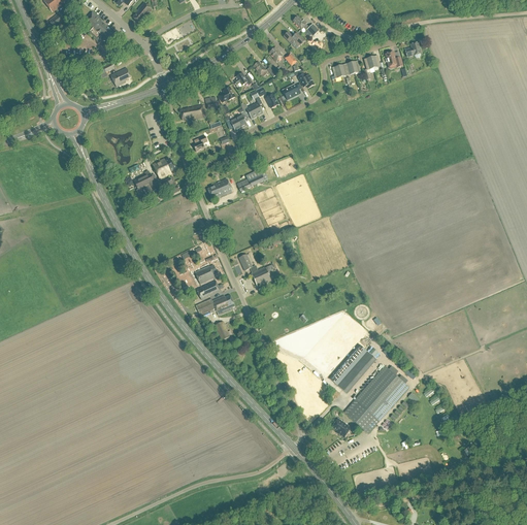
[(42,0),(51,10),(62,2),(62,1),(64,0),(42,0)]
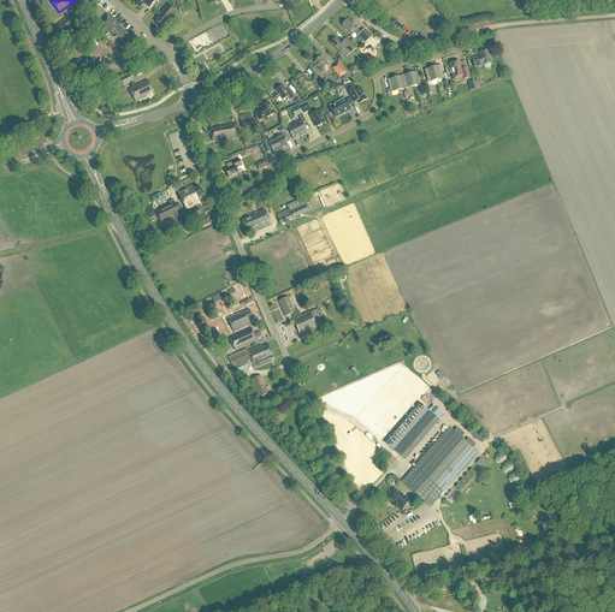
[(160,12),(154,19),(163,27),(166,22),(166,23),(177,11),(166,1),(159,11),(160,12)]
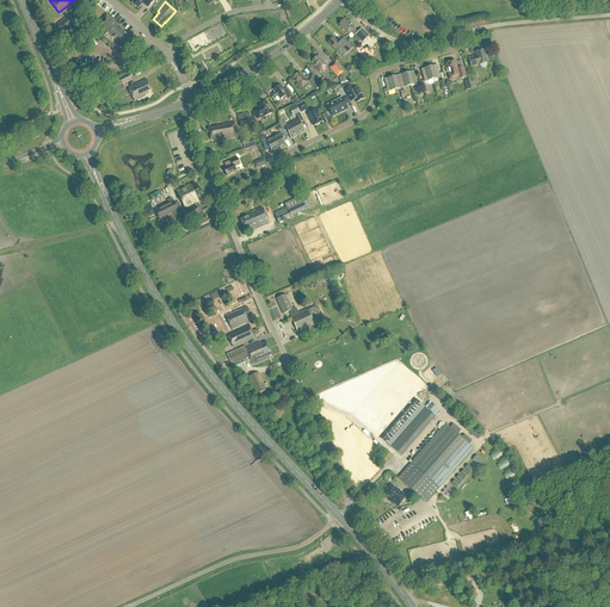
[(61,31),(75,20),(69,12),(55,23),(61,31)]
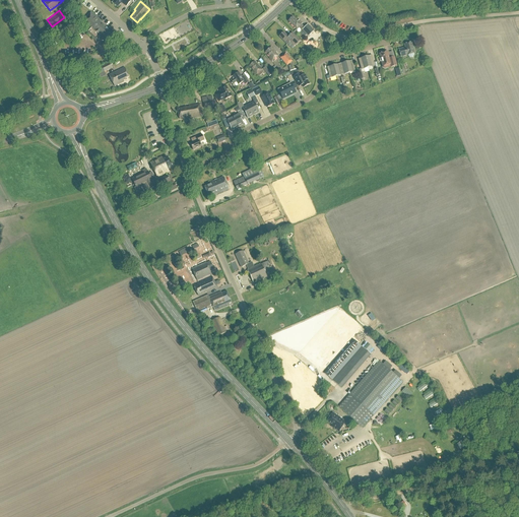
[(90,10),(82,19),(88,24),(85,29),(94,38),(99,35),(101,36),(105,40),(112,31),(113,30),(109,26),(108,27),(99,20),(100,19),(90,10)]
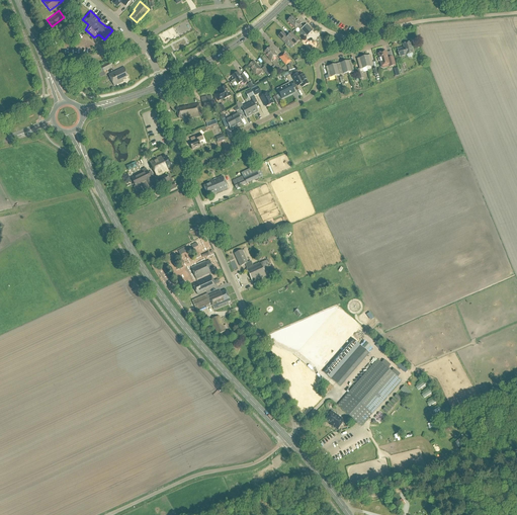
[(303,24),(299,22),(300,21),(297,18),(295,20),(291,15),(286,19),(294,27),(296,25),(299,27),(307,33),(312,28),(306,21),(303,24)]
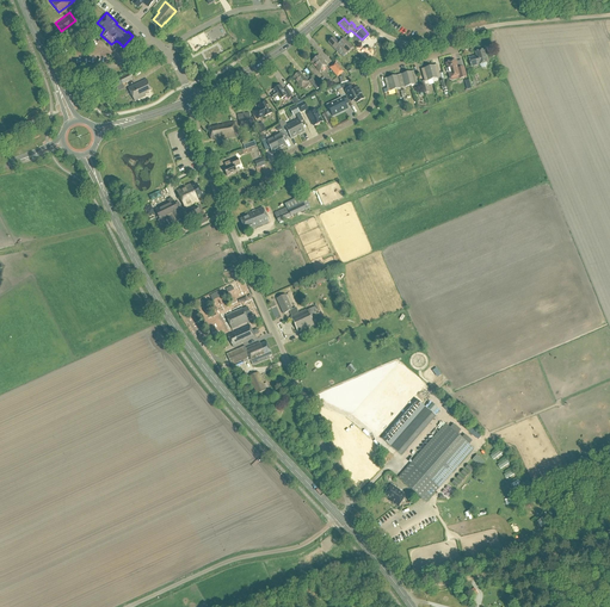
[(66,45),(76,37),(74,32),(63,41),(66,45)]
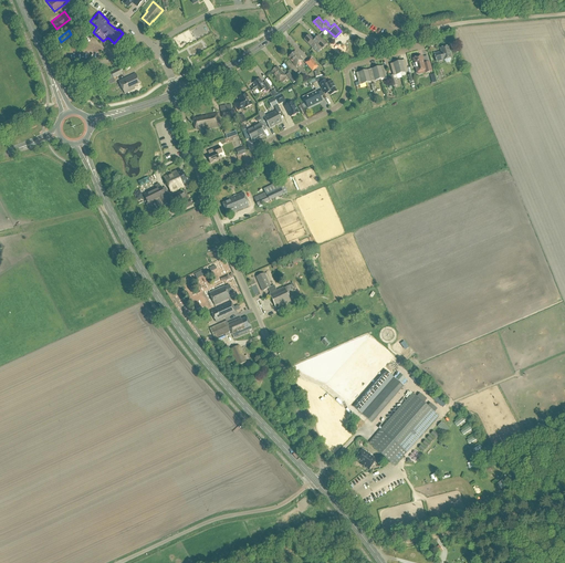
[(177,45),(191,40),(188,31),(174,35),(177,45)]
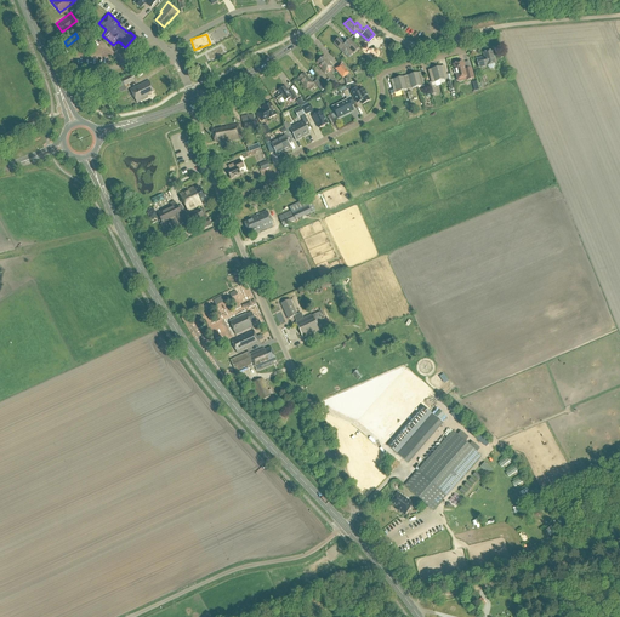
[(337,36),(333,41),(343,51),(346,49),(347,50),(348,49),(351,51),(357,45),(348,36),(346,40),(343,43),(337,36)]
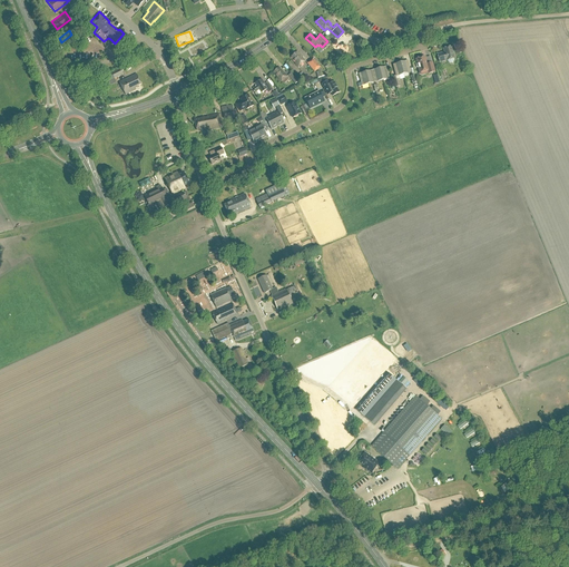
[(453,58),(454,57),(453,54),(453,52),(452,49),(451,45),(443,47),(444,51),(437,54),(439,61),(445,59),(447,59),(448,60),(449,60),(450,60),(451,60),(452,60),(452,59),(453,58)]
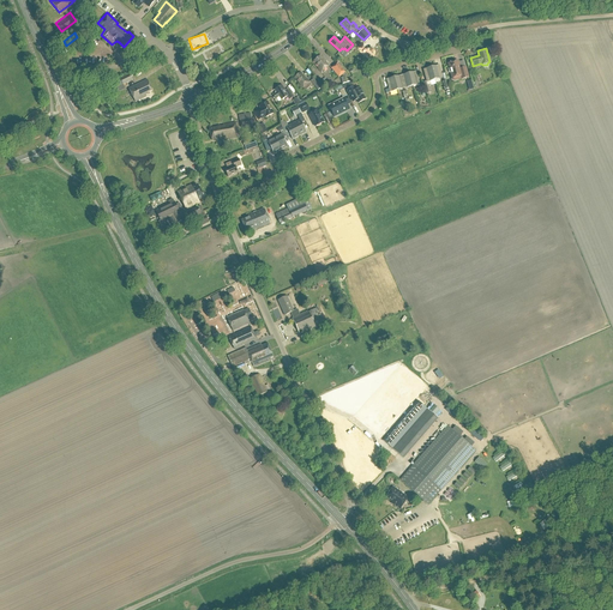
[(320,71),(328,64),(319,54),(313,59),(318,65),(317,66),(320,71)]
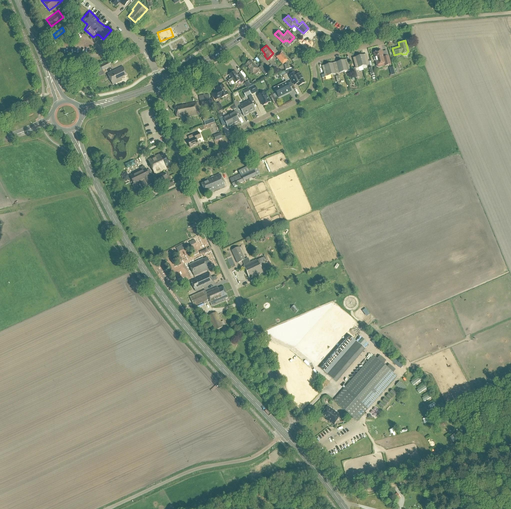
[(282,48),(275,54),(280,60),(278,62),(280,63),(281,62),(282,62),(287,58),(283,53),(284,52),(282,48)]
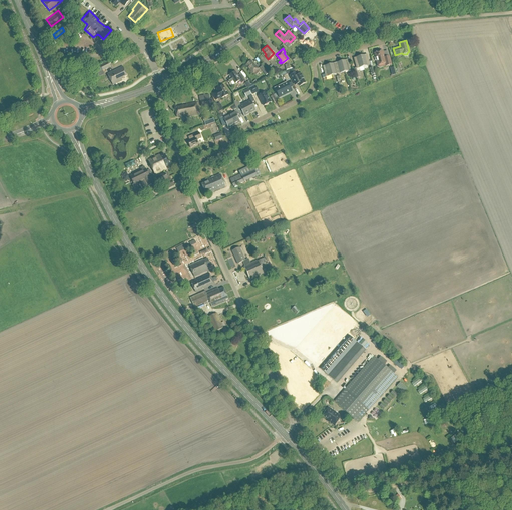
[(385,65),(391,63),(389,55),(384,56),(383,53),(382,53),(381,50),(380,50),(379,50),(376,50),(376,51),(374,52),(375,56),(374,56),(375,60),(376,59),(377,64),(384,62),(385,65)]
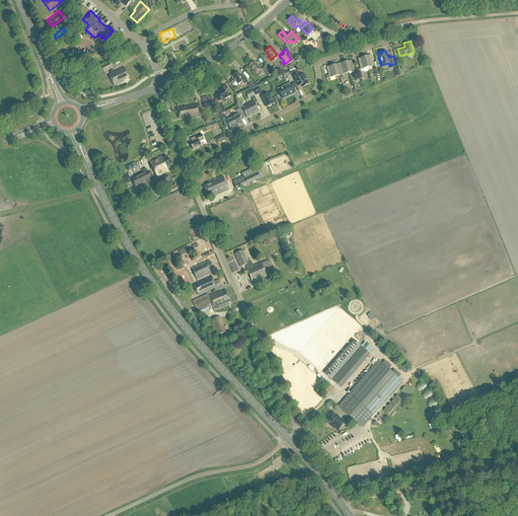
[(364,56),(367,67),(373,65),(370,54),(364,56)]
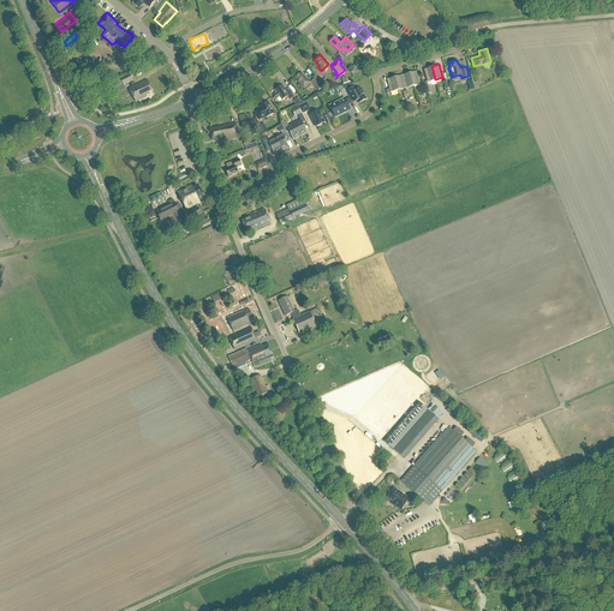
[(423,69),(425,78),(427,82),(435,79),(431,66),(423,69)]
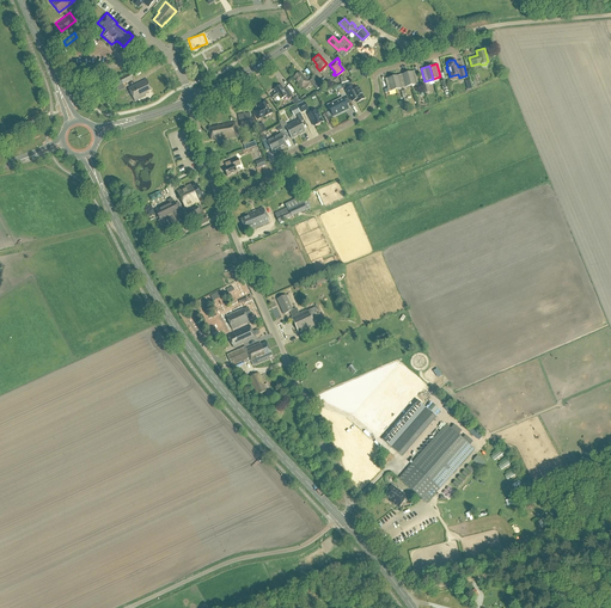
[(407,72),(410,85),(417,83),(414,69),(407,72)]
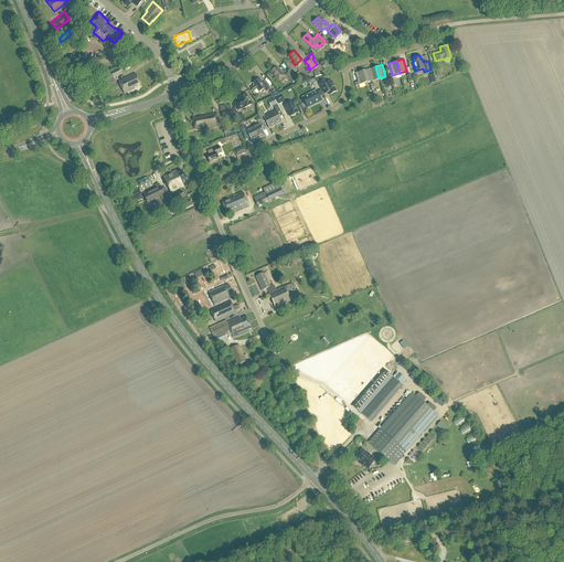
[(102,73),(105,80),(121,71),(118,65),(102,73)]
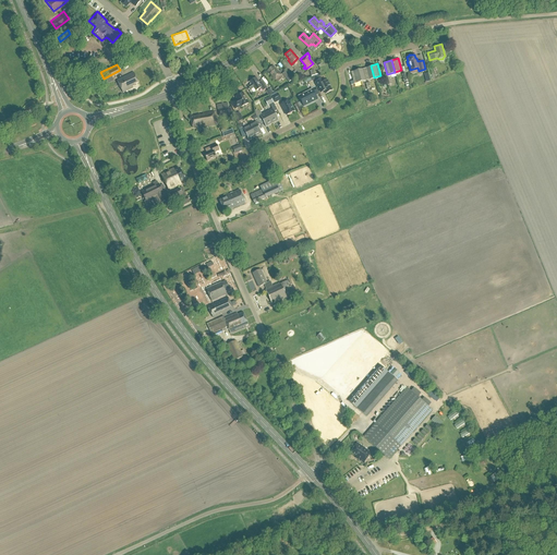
[(274,79),(280,73),(273,64),(267,69),(271,74),(270,74),(274,79)]
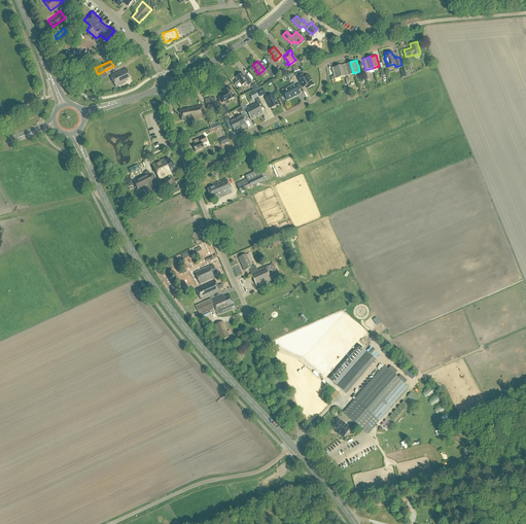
[(350,62),(344,64),(347,75),(353,73),(350,62)]
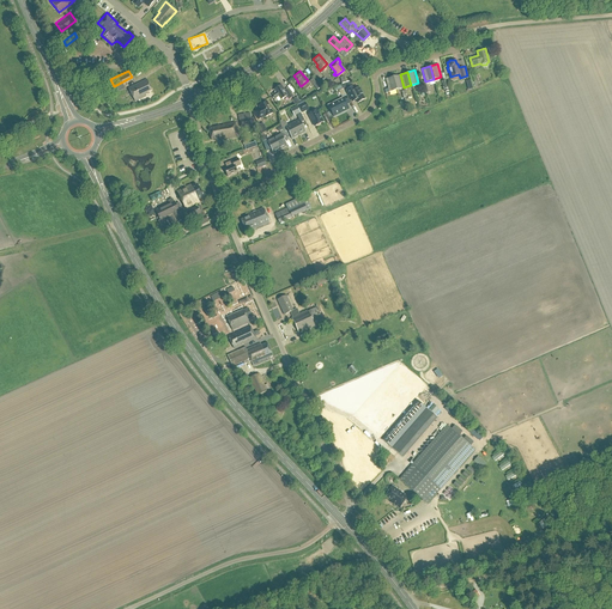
[(400,74),(393,75),(395,89),(404,87),(400,74)]
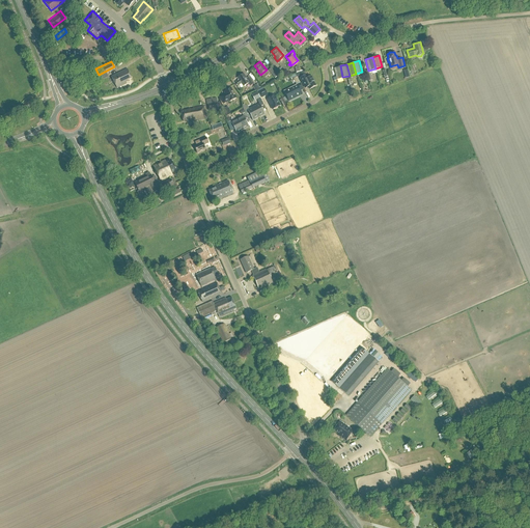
[(271,65),(268,67),(274,76),(277,74),(271,65)]
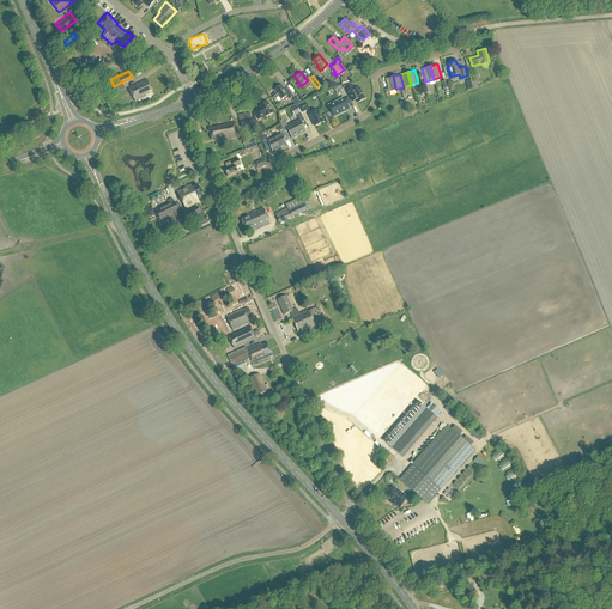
[(388,91),(395,89),(393,75),(385,78),(388,91)]
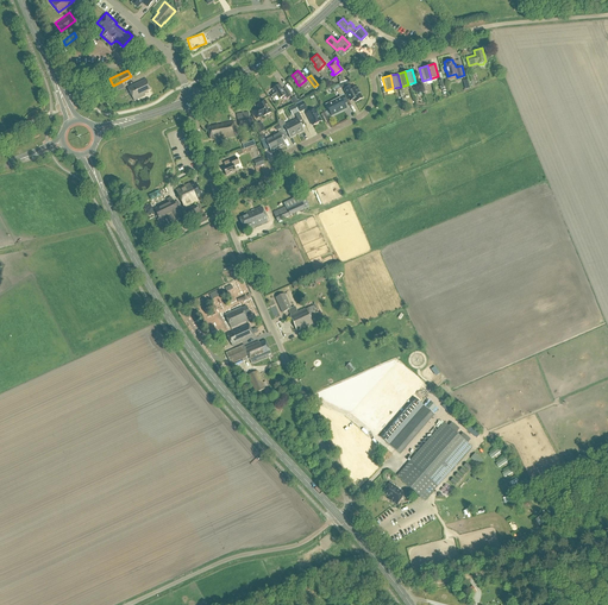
[(145,90),(150,88),(144,77),(126,87),(133,100),(144,94),(144,93),(145,92),(145,90)]
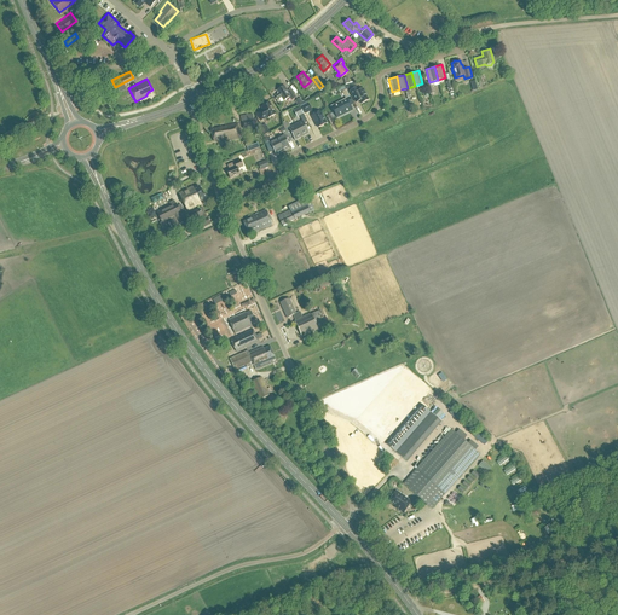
[(342,87),(346,94),(348,93),(344,83),(336,86),(336,88),(342,87)]
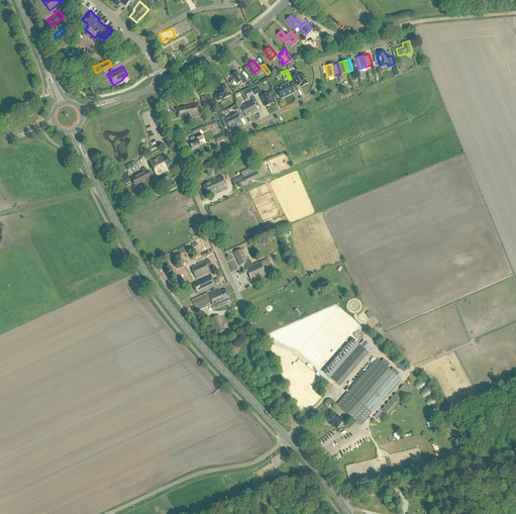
[(231,81),(233,80),(235,83),(241,79),(243,82),(245,80),(242,74),(239,76),(236,71),(230,74),(231,76),(228,78),(231,81)]
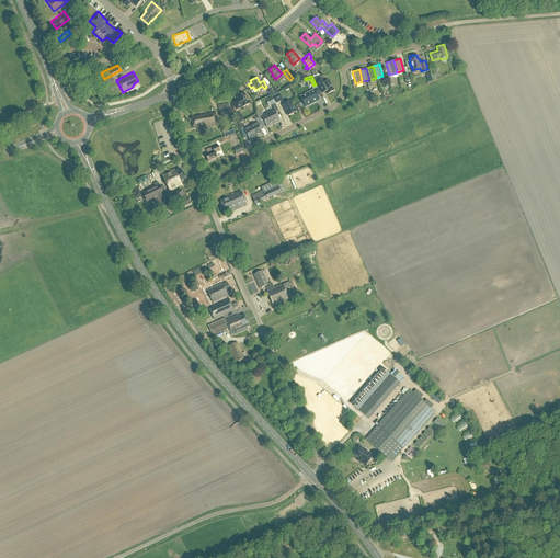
[(321,92),(324,90),(327,93),(332,90),(330,84),(331,84),(328,79),(323,81),(322,78),(316,81),(321,92)]
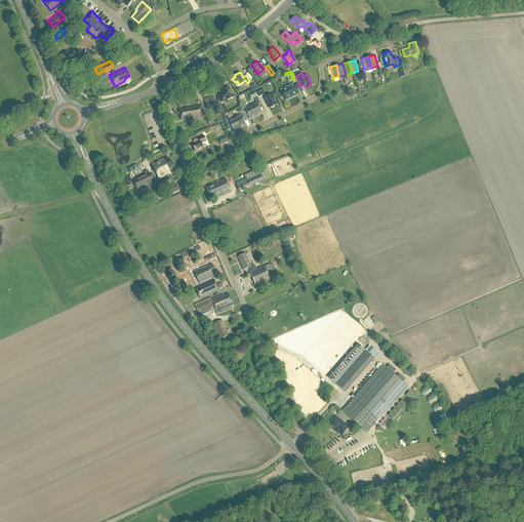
[(297,92),(295,88),(298,87),(295,81),(292,82),(292,83),(280,89),(285,98),(297,92)]
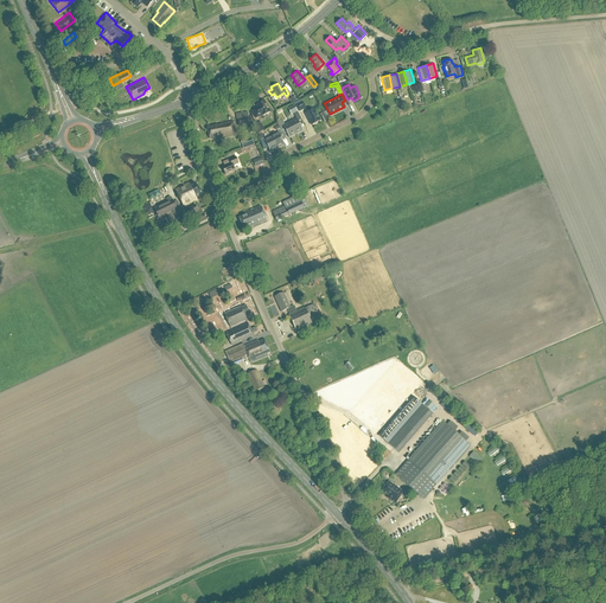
[(256,106),(250,108),(255,116),(260,113),(261,114),(269,109),(263,97),(254,102),(256,106)]
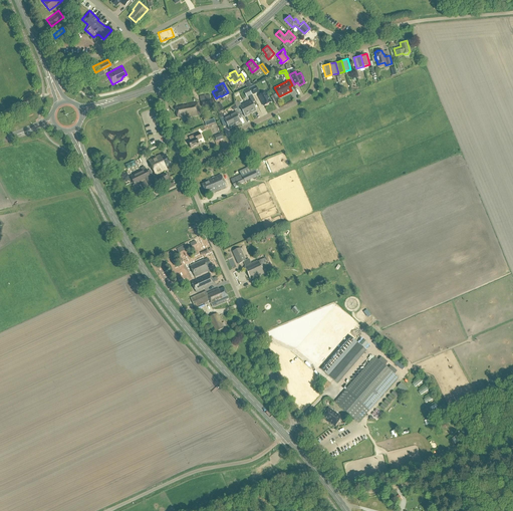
[(256,83),(249,86),(252,92),(258,88),(256,83)]
